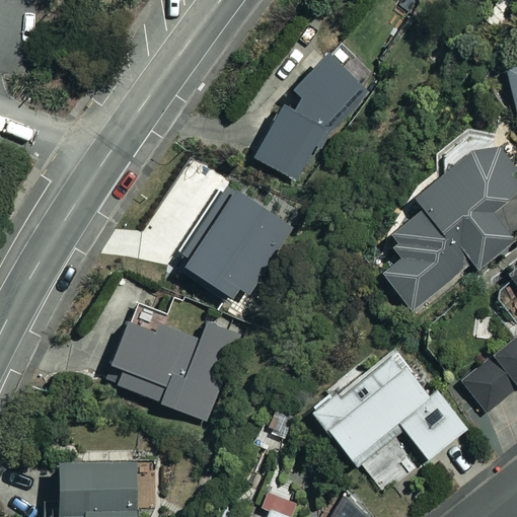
[(374,74),(326,42),(251,151),(295,181),(316,150),(320,153),(374,74)]
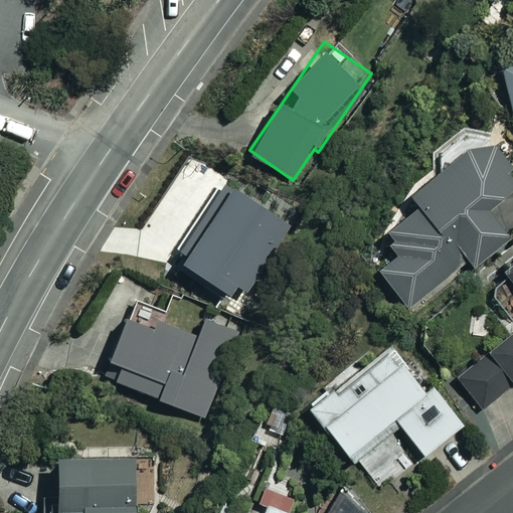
[(512,64),(501,67),(512,108),(512,64)]
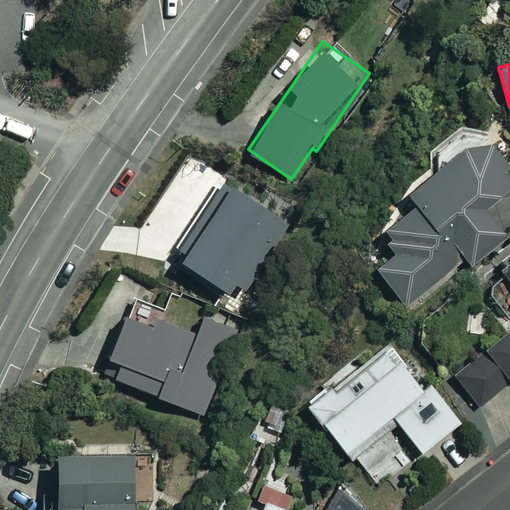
[(509,148),(498,133),(473,152),(469,146),(408,193),(417,205),(380,233),(394,253),(376,267),(406,306),(466,260),(472,267),(509,239),(485,209),(509,190),(509,148)]
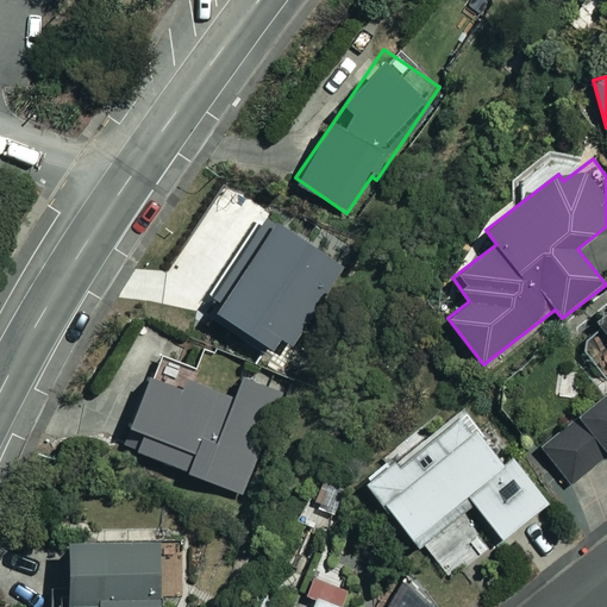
[(280,336),(293,345),(345,267),(262,212),(210,293),(219,299),(208,314),(264,351),(269,345),(271,348),(280,336)]
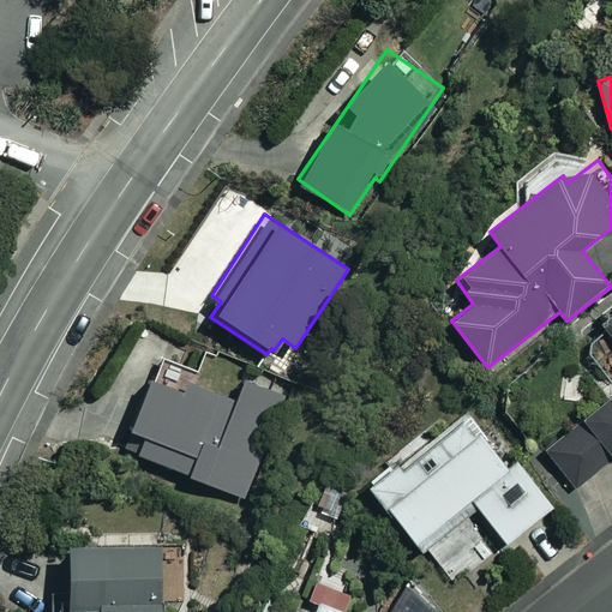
[(611,317),(604,323),(611,334),(611,345),(592,360),(611,385),(611,399),(546,449),(576,489),(611,460),(611,317)]
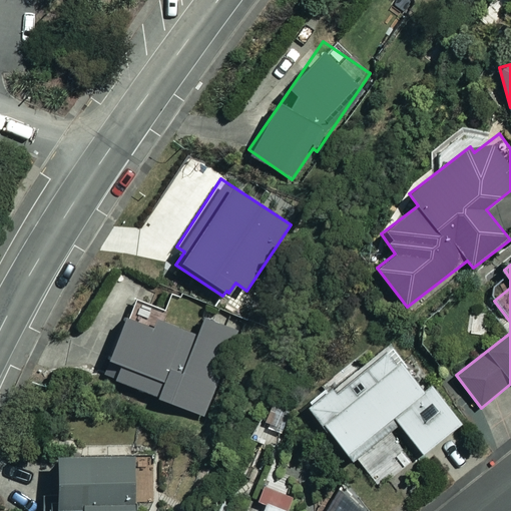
[(158,328),(126,314),(107,357),(120,363),(114,377),(204,418),(241,334),(204,318),(196,337),(161,321),(158,328)]
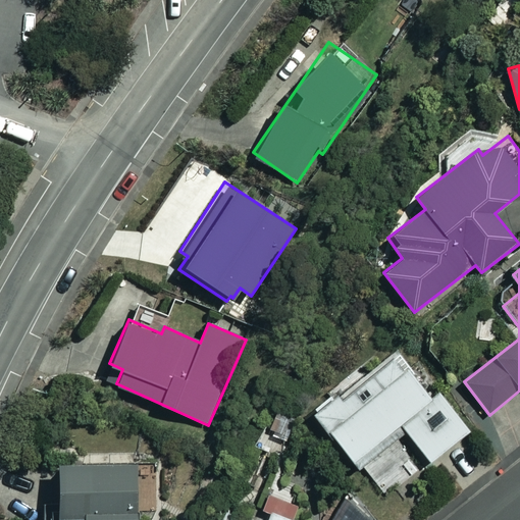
[(412,368),(394,345),(312,409),(357,467),(406,430),(429,461),(469,430),(417,364),(412,368)]
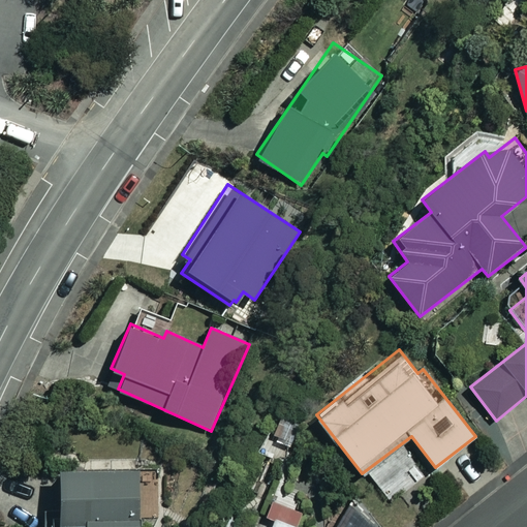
[(408,447),(369,475),(395,512),(433,484),(408,447)]
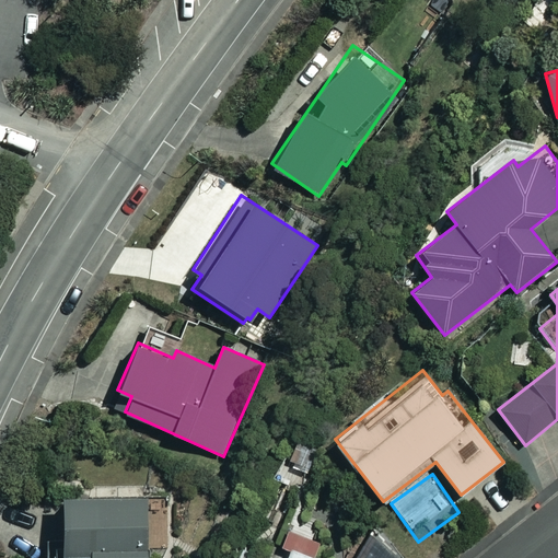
[(60,495),(59,555),(88,555),(88,557),(144,557),(147,497),(60,495)]
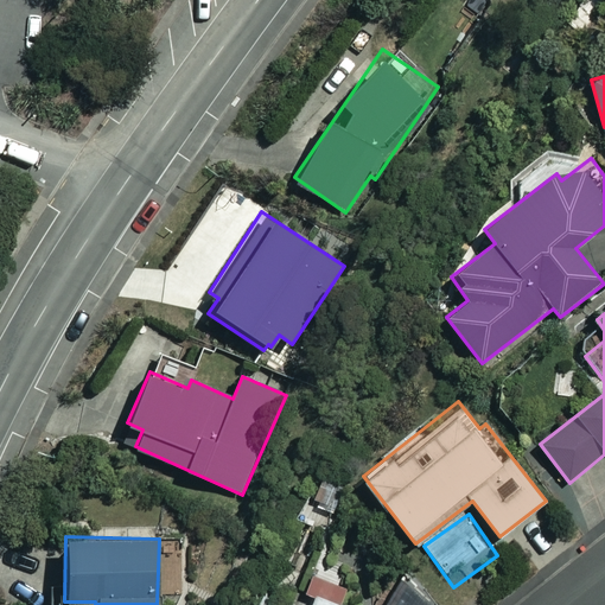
[(339,604),(331,600),(342,575),(323,567),(306,604),(339,604)]
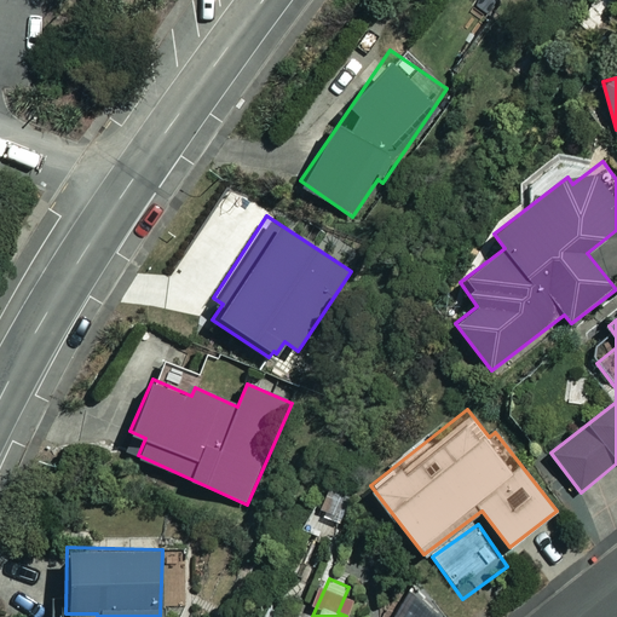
[(443,616),(416,593),(393,616),(443,616)]
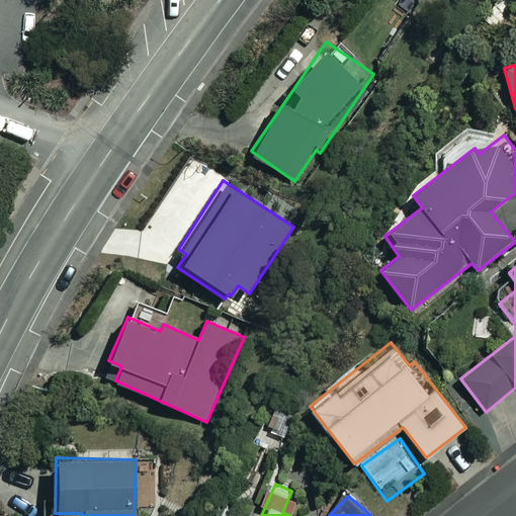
All buildings are outlined.
